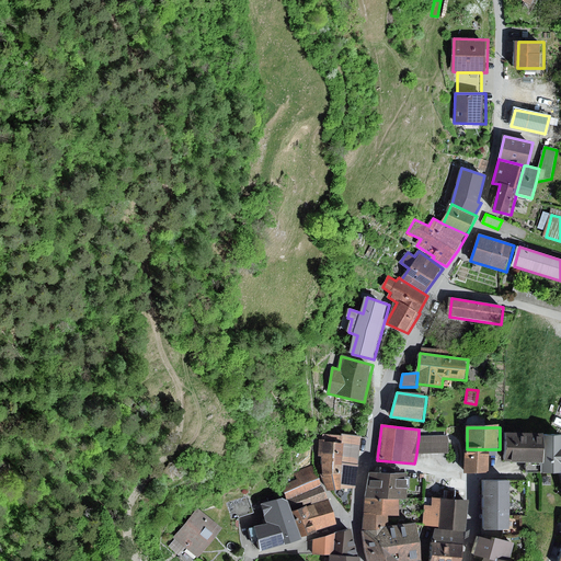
[(345,434),(344,444),(344,445),(343,464),(361,466),(364,436),(345,434)]
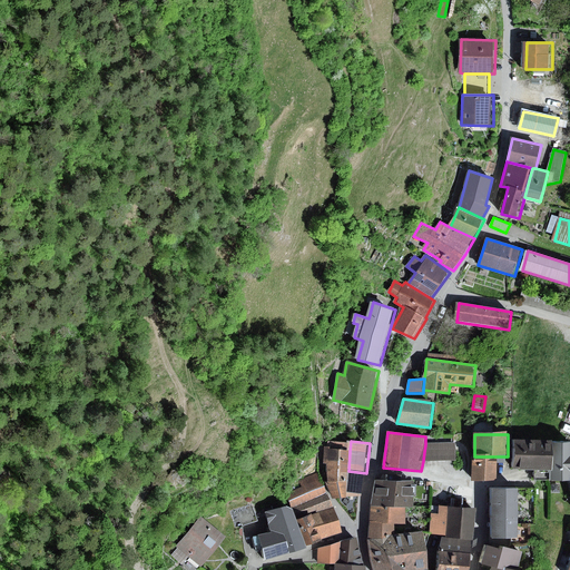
[(551,441),(514,441),(513,470),(533,470),(533,481),(550,481),(551,444),(551,441)]
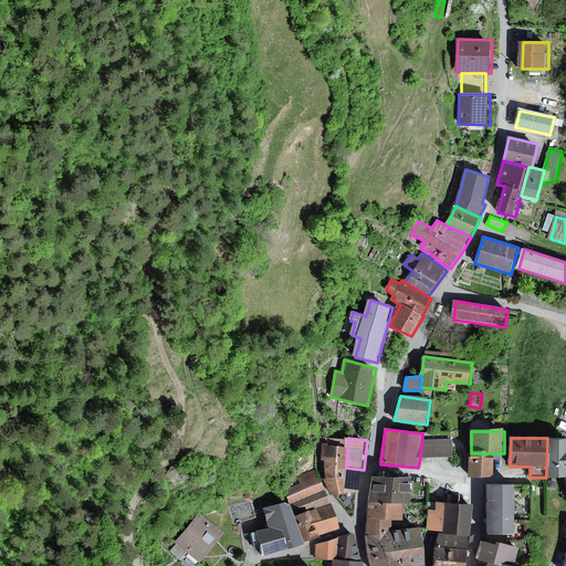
[(344,440),(326,439),(325,447),(343,448),(344,440)]
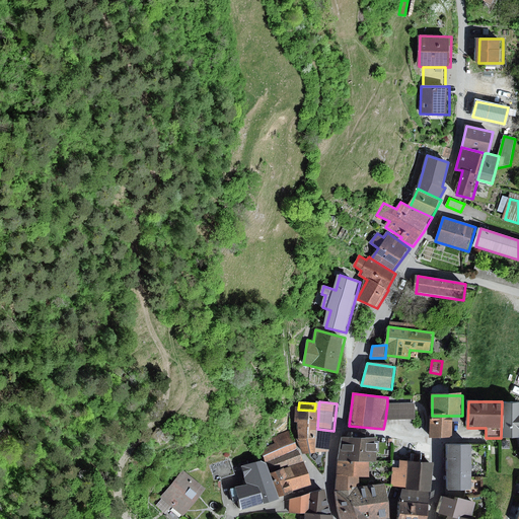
[(415,403),(387,404),(385,420),(416,420),(415,403)]
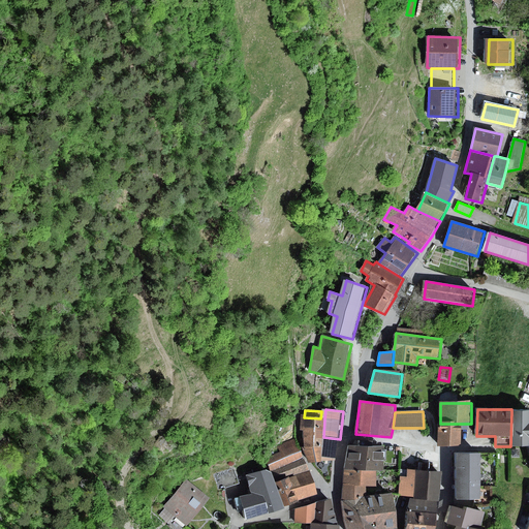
[(510,446),(528,447),(528,411),(511,412),(510,446)]
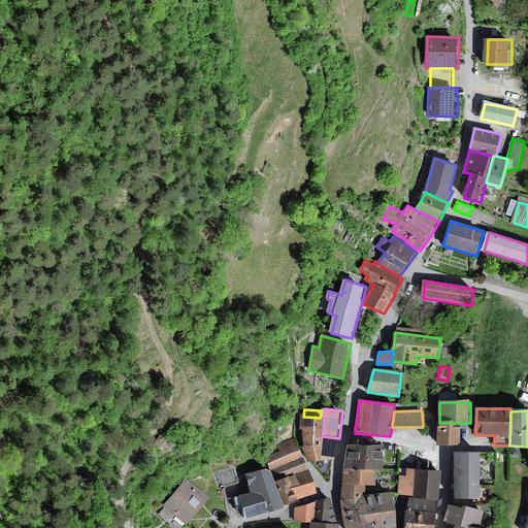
[(320,418),(303,417),(300,417),(300,429),(303,429),(303,435),(323,436),(324,419),(320,418)]
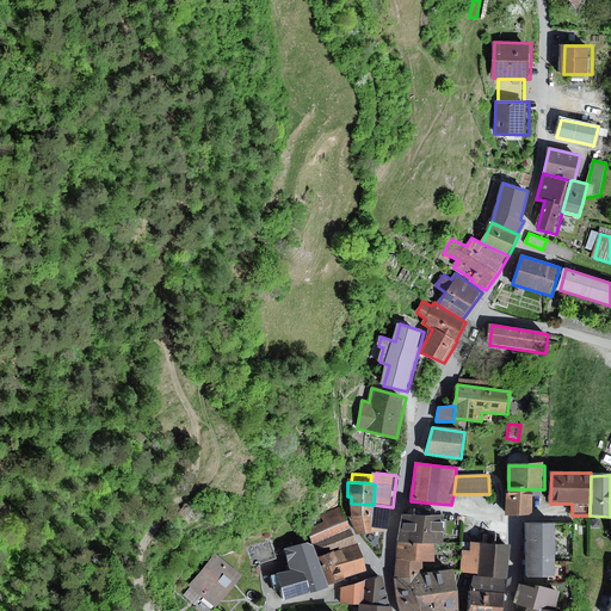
[(508,489),(506,489),(505,516),(531,516),(532,489),(508,489)]
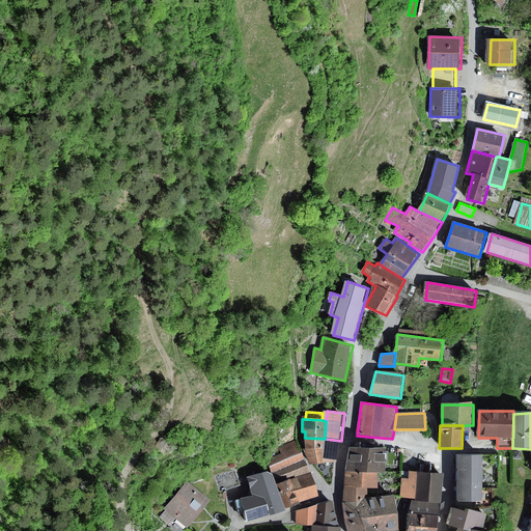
[(305,438),(306,449),(304,449),(312,465),(325,464),(325,439),(305,438)]
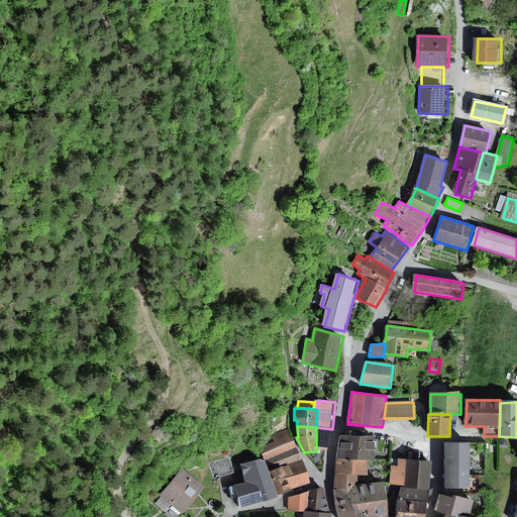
[(332,429),(316,427),(316,451),(330,450),(332,429)]
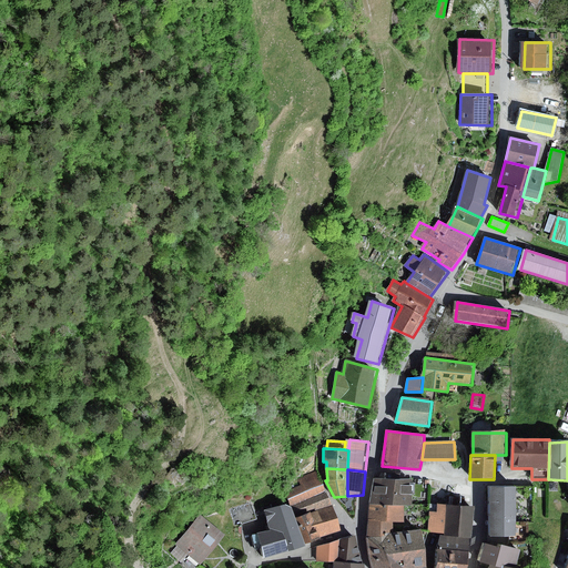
[(293,508),(327,493),(317,470),(297,478),(302,485),(286,492),(293,508)]
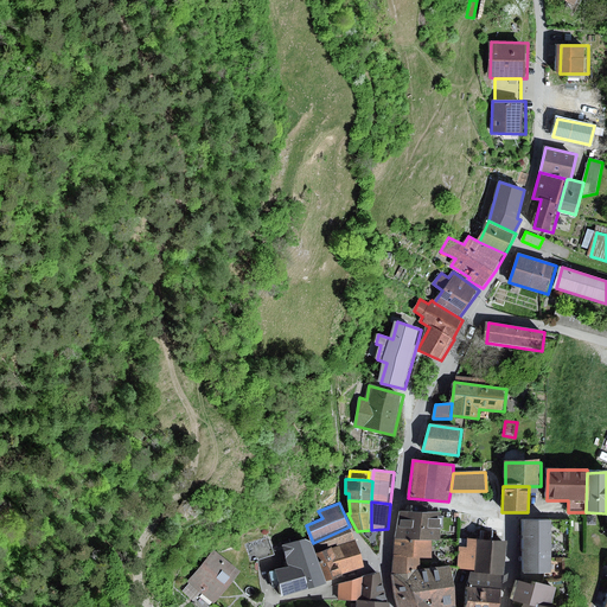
[(415,512),(402,512),(396,540),(434,541),(442,541),(443,512),(429,512),(429,506),(415,506),(415,512)]
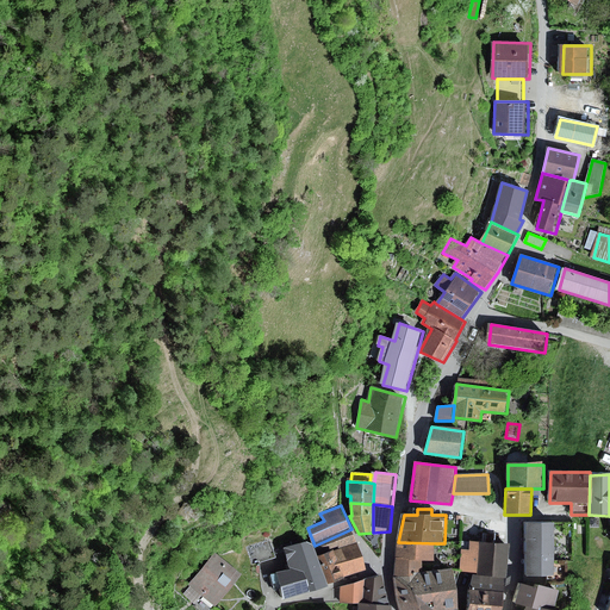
[(552,524),(526,524),(526,555),(552,555),(552,524)]
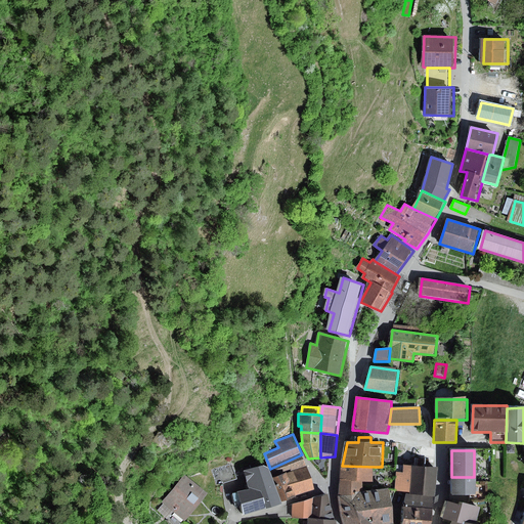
[(270,469),(274,478),(308,467),(302,454),(270,469)]
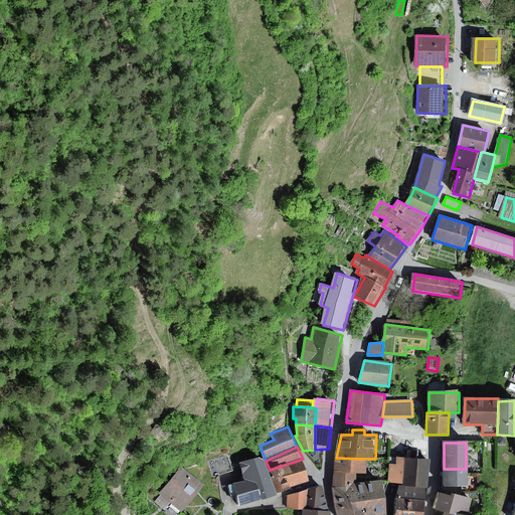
[(406,459),(397,458),(396,465),(389,464),(388,482),(427,488),(431,461),(418,460),(419,450),(407,448),(406,459)]
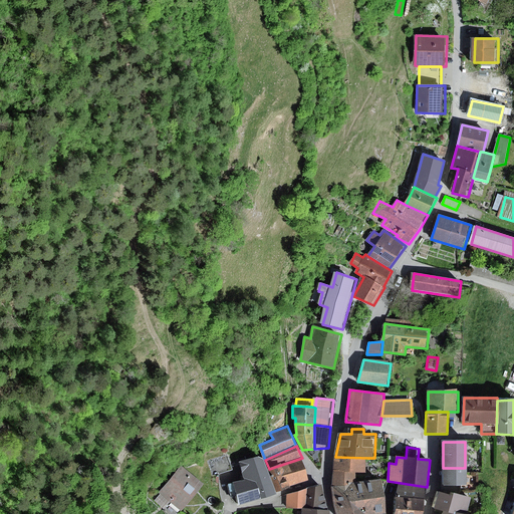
[(227,456),(209,462),(213,475),(234,470),(227,456)]
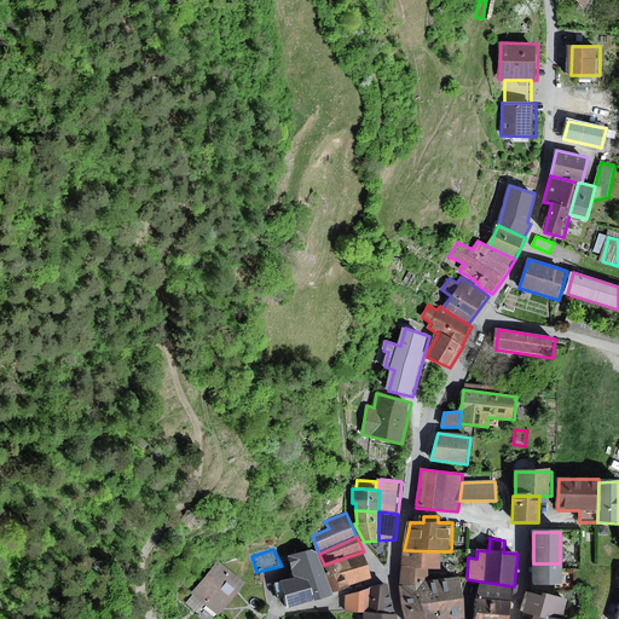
[(404,550),(400,588),(429,583),(429,570),(443,570),(443,551),(404,550)]
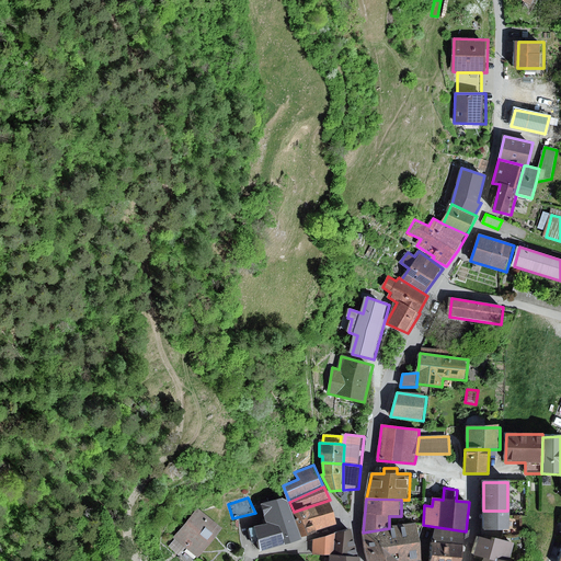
[(262,505),(268,524),(281,526),(286,546),(305,539),(294,512),(289,502),(284,500),(262,505)]
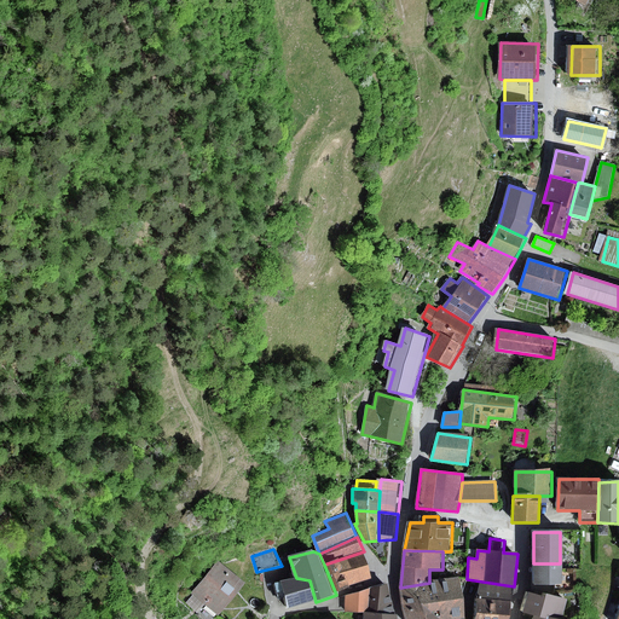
[(364,551),(324,565),(336,595),(352,589),(352,585),(374,579),(364,551)]
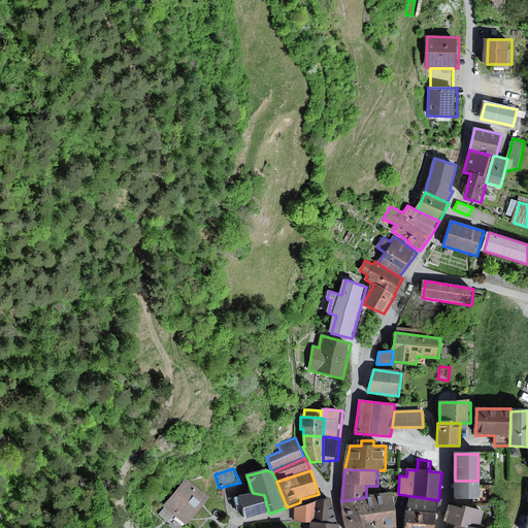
[(209,498),(186,479),(164,506),(188,526),(209,498)]
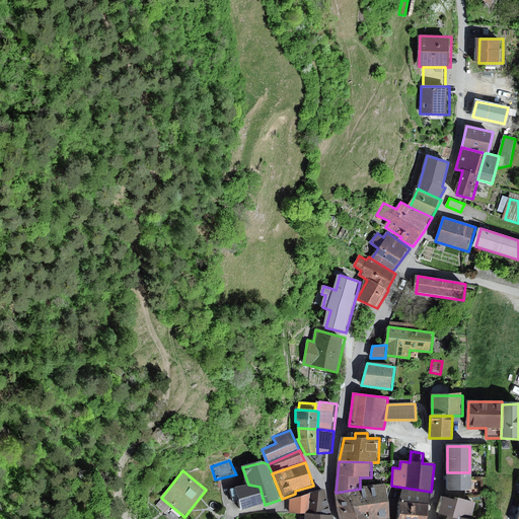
[(469,472),(447,472),(447,492),(469,492),(469,472)]
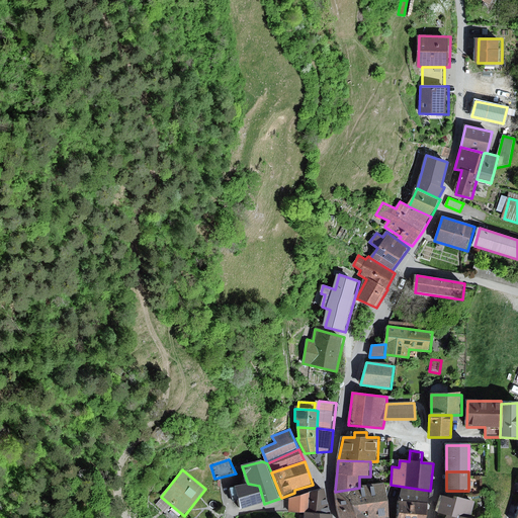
[(248,484),(231,488),(234,501),(240,500),(242,510),(264,504),(259,486),(248,484)]
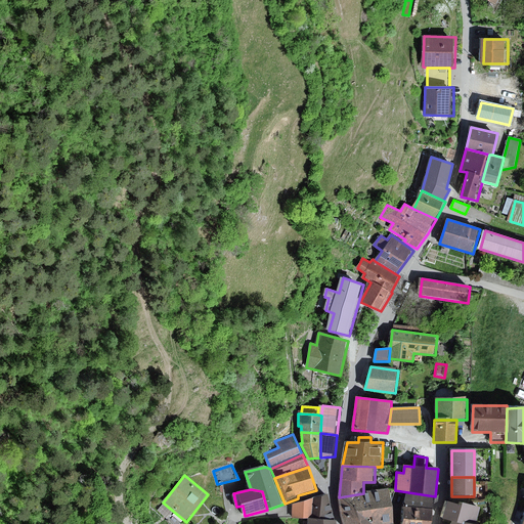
[(363,493),(339,497),(344,523),(392,523),(395,523),(389,489),(363,493)]
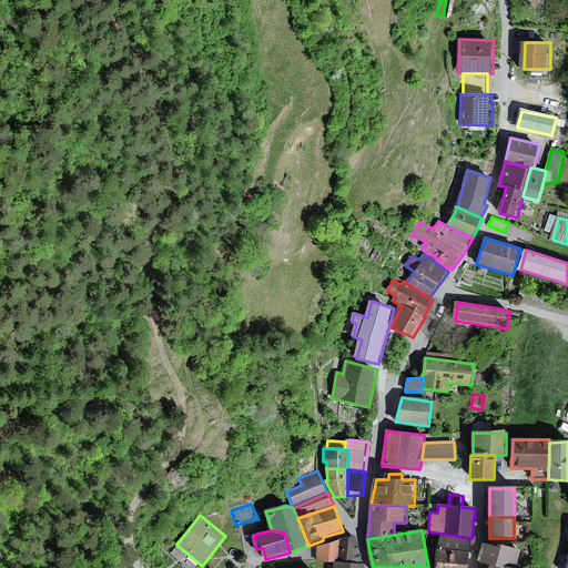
[(341,540),(338,564),(334,564),(334,567),(366,567),(366,565),(364,565),(357,536),(341,540)]
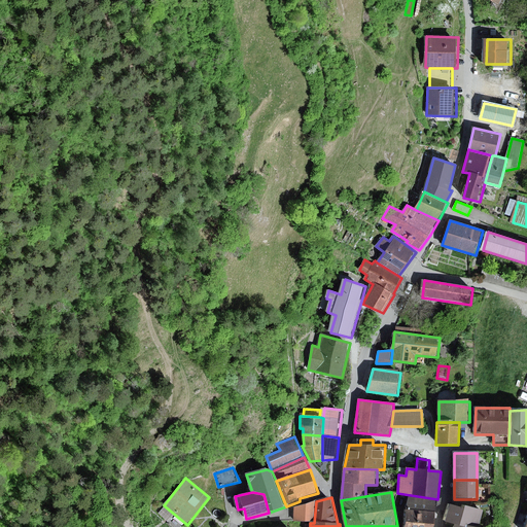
[(436,500),(410,497),(407,510),(436,513),(436,500)]
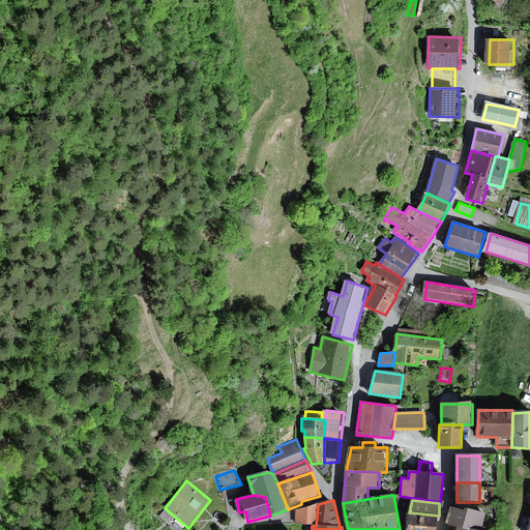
[(318,504),(296,510),(295,525),(312,526),(316,526),(318,504)]
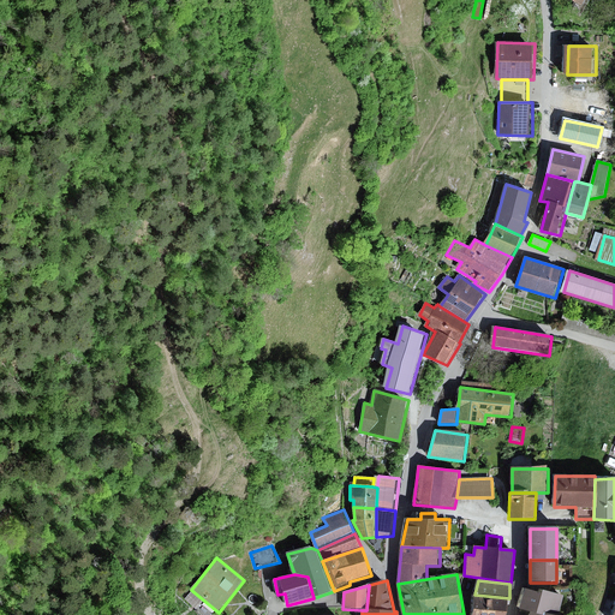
[(538,592),(527,589),(521,608),(533,611),(554,614),(560,614),(566,596),(539,589),(538,592)]
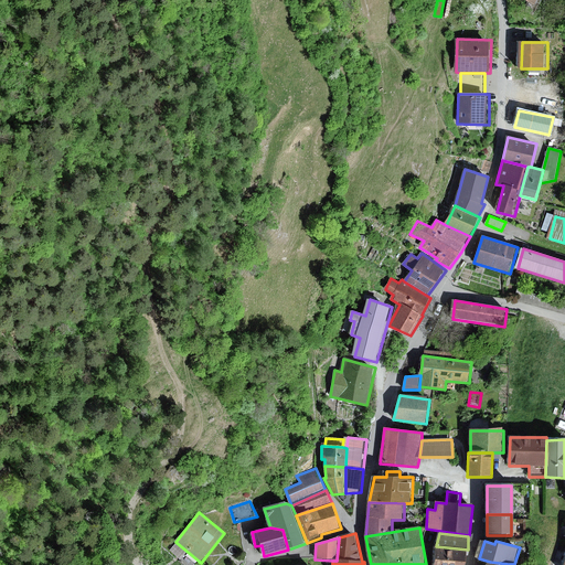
[(176,544),(170,551),(181,560),(187,553),(176,544)]
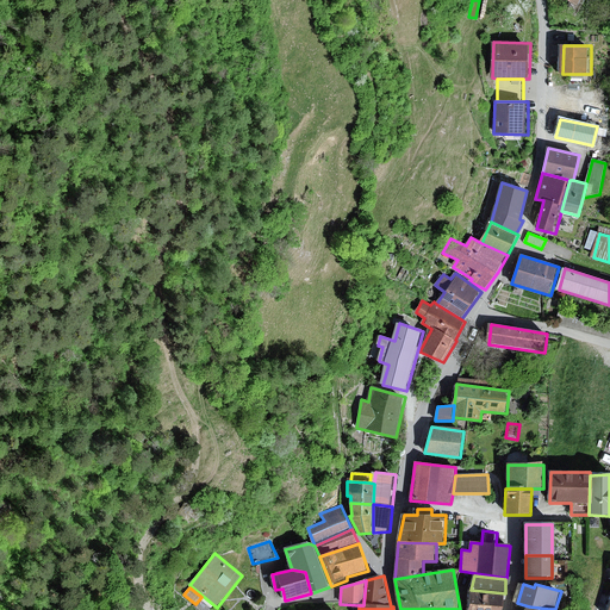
[(502,609),(505,593),(471,590),(470,609),(502,609)]
